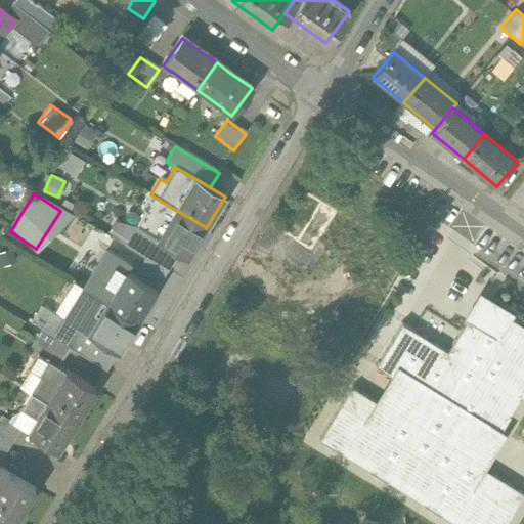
[(158,241),(178,253),(187,259),(206,227),(176,210),(150,194),(142,209),(146,212),(137,227),(159,239),(158,241)]
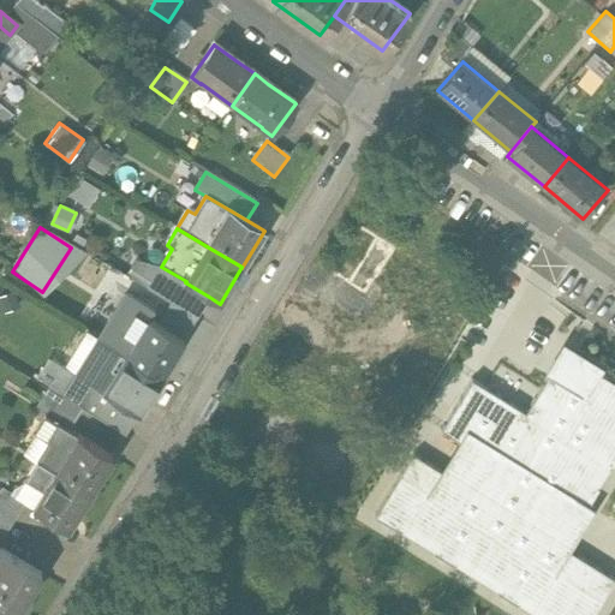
[(171,304),(196,320),(209,297),(185,282),(186,281),(161,267),(147,290),(171,304)]
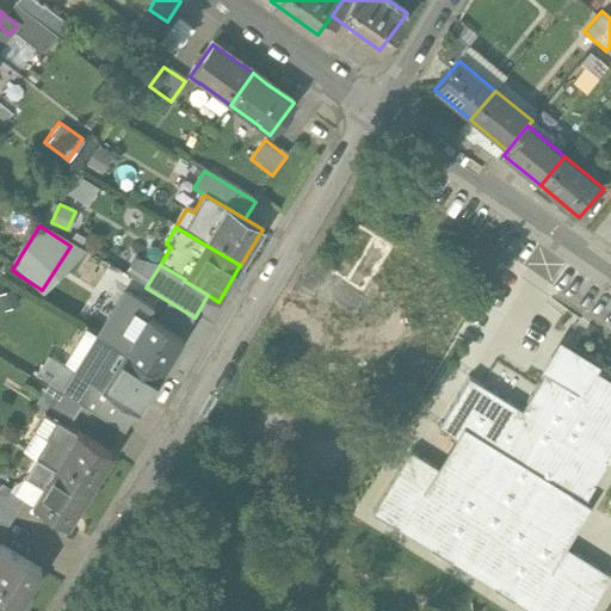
[(170,302),(156,323),(181,338),(195,318),(170,302)]
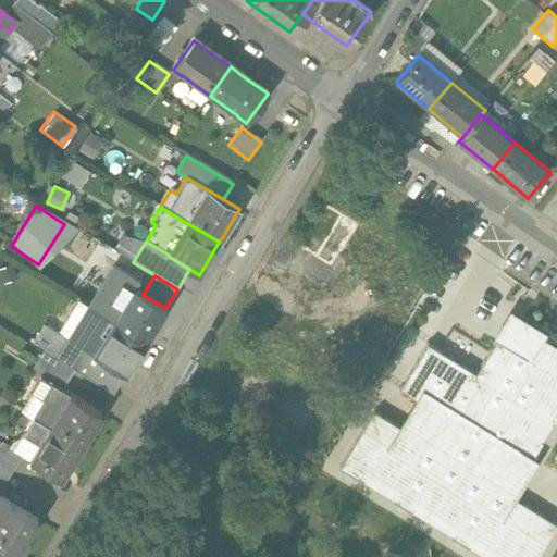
[(133,288),(113,322),(145,342),(146,342),(165,309),(165,308),(143,295),(133,288)]
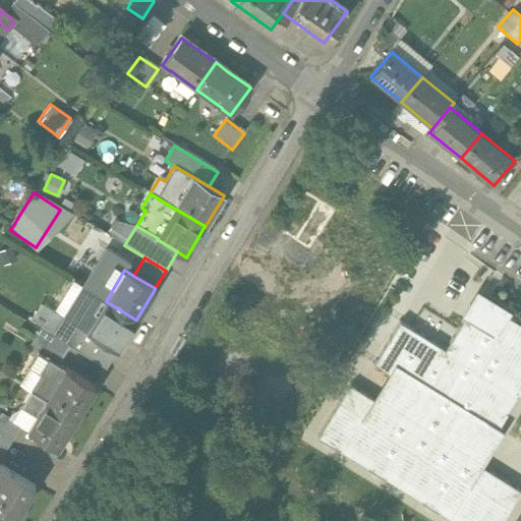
[(83,288),(65,319),(80,328),(117,350),(135,320),(106,301),(83,288)]
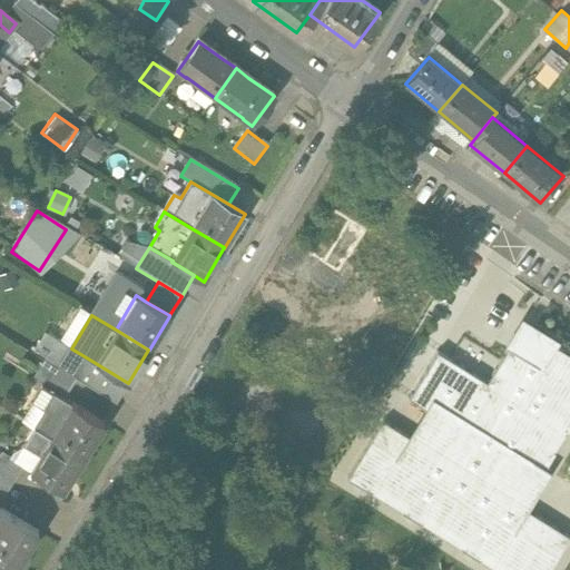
[(383,425),(347,483),(372,498),(373,497),(372,495),(375,492),(406,510),(403,514),(402,517),(422,528),(422,527),(424,522),(464,547),(462,550),(461,552),(480,563),(481,562),(483,558),(503,569),(550,569),(569,539),(514,505),(538,469),(543,472),(554,453),(553,453),(549,451),(560,431),(564,433),(564,434),(566,435),(569,428),(569,356),(522,327),(487,385),(438,355),(409,402),(435,418),(418,445),(383,425)]
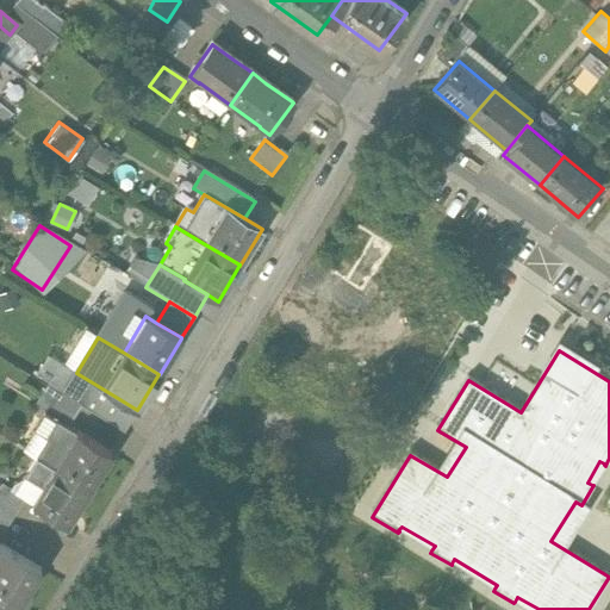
[(60,391),(72,371),(48,356),(36,377),(50,385),(60,391)]
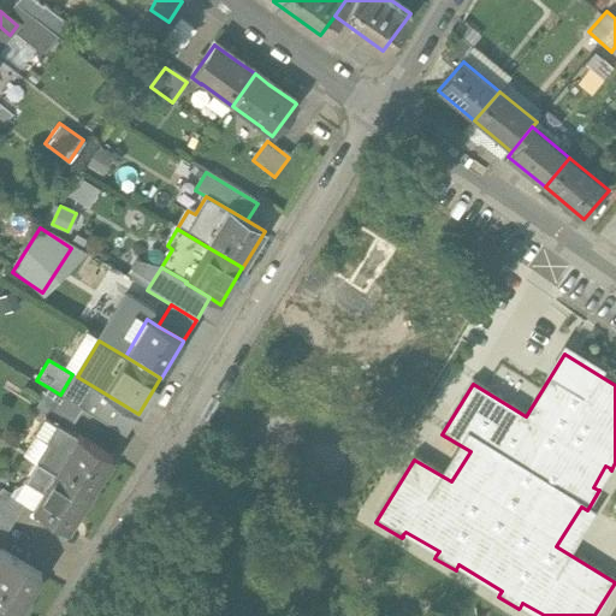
[(59,396),(82,410),(95,388),(77,377),(73,374),(72,374),(60,395),(59,396)]
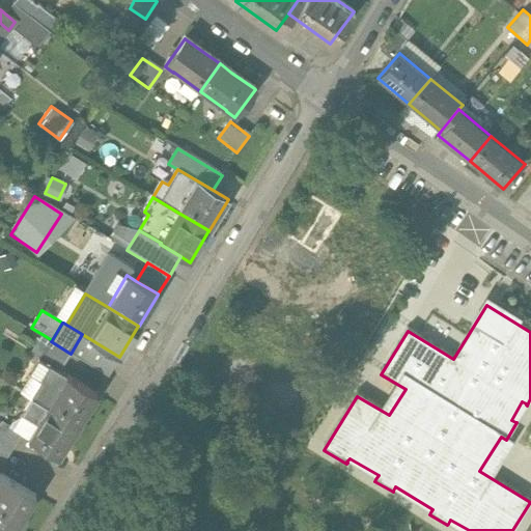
[(82,334),(71,354),(108,375),(119,357),(82,334)]
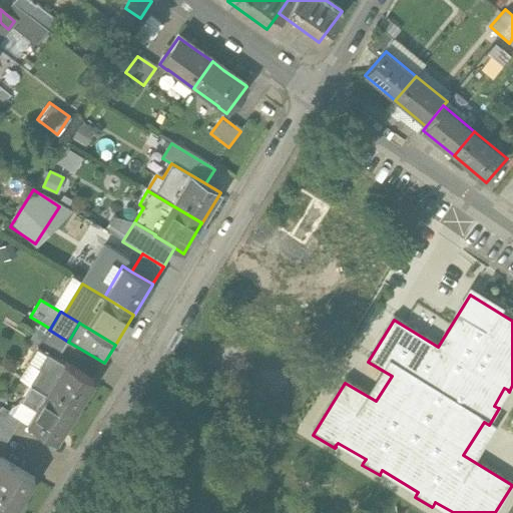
[(38,349),(49,330),(50,329),(42,324),(30,344),(38,349)]
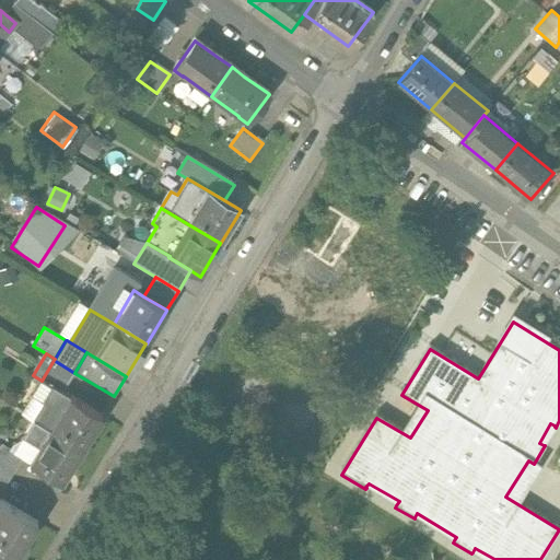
[(51,387),(61,393),(74,373),(54,360),(42,381),(51,387)]
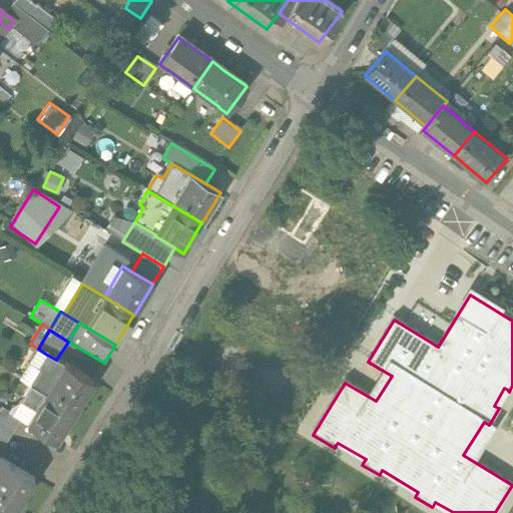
[(31,385),(74,412),(93,382),(56,360),(47,355),(30,385),(31,385)]
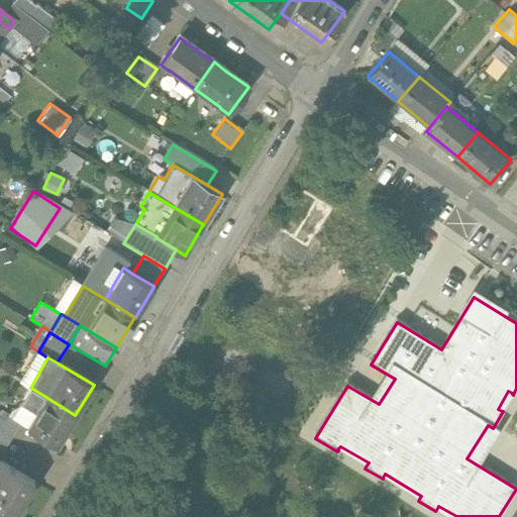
[(57,445),(75,415),(31,388),(21,405),(36,414),(27,428),(57,445)]
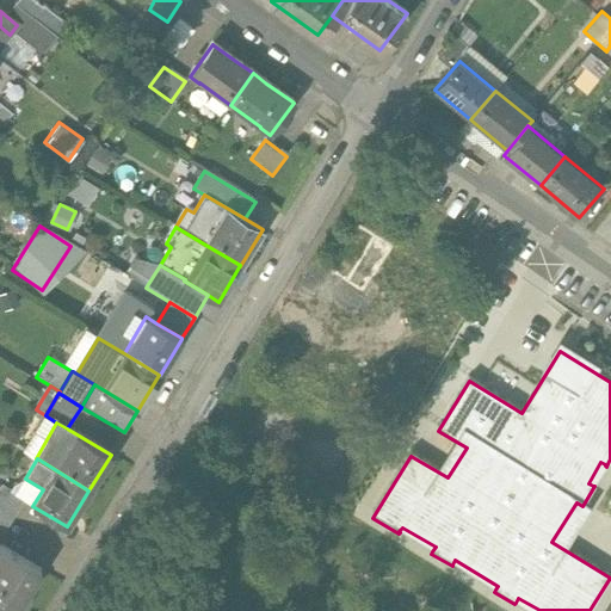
[(0,489),(0,516),(10,522),(24,499),(2,486),(0,489)]
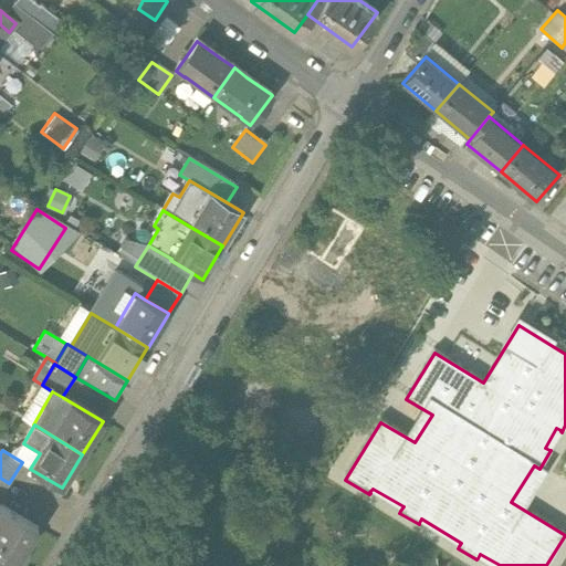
[(0,498),(9,483),(0,478),(0,498)]
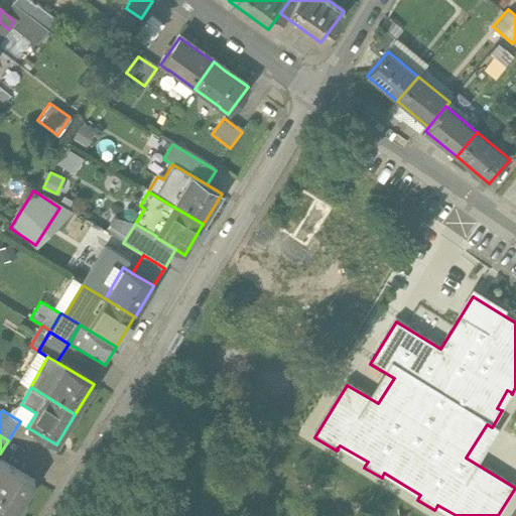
[(0,502),(15,512),(34,482),(0,460),(0,502)]
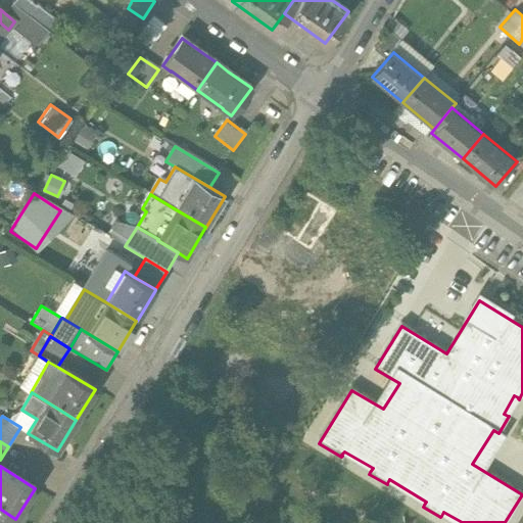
[(0,522),(12,522),(15,519),(0,509),(0,522)]
